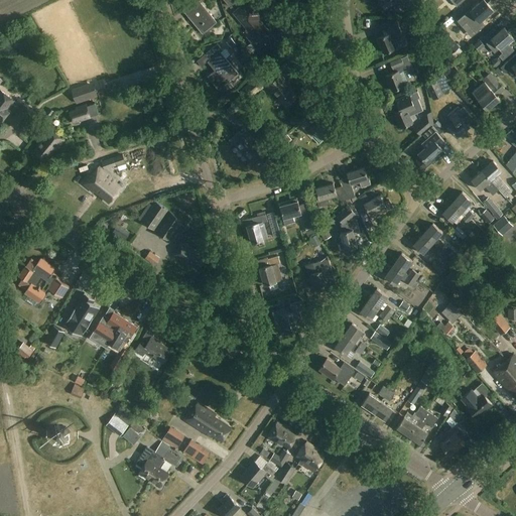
[(217,22),(198,0),(195,0),(188,5),(192,10),(187,15),(203,34),(217,22)]
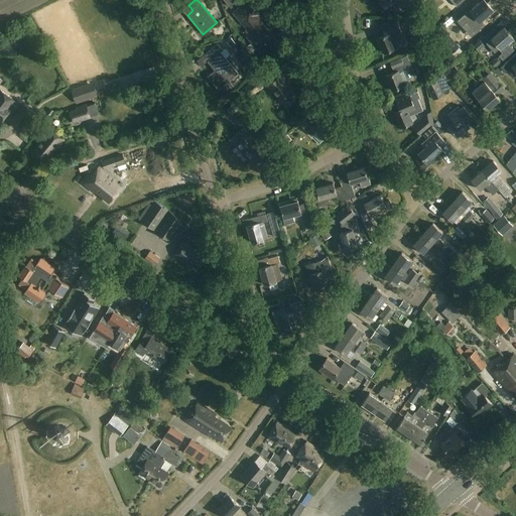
[(264,15),(251,0),(249,0),(235,13),(252,33),(248,36),(261,51),(275,40),(258,20),(264,15)]
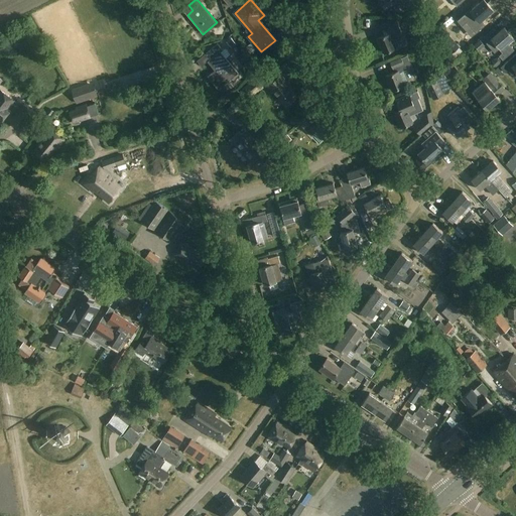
[(379,0),(378,1),(377,1),(386,11),(396,2),(400,7),(407,0),(379,0)]
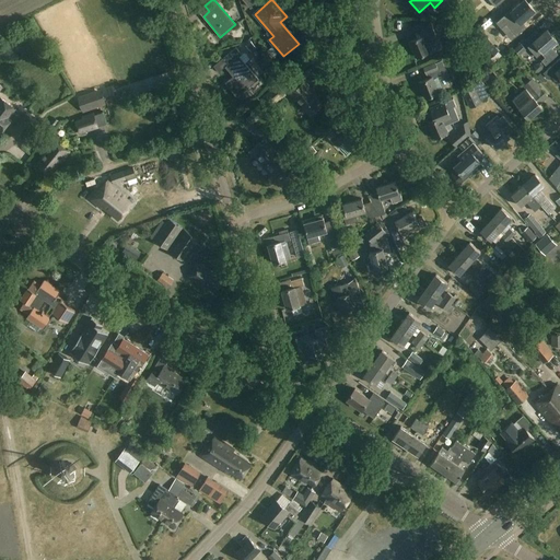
[(524,0),(520,4),(516,0),(514,0),(503,10),(509,18),(513,13),(522,23),(535,11),(525,0),(524,0)]
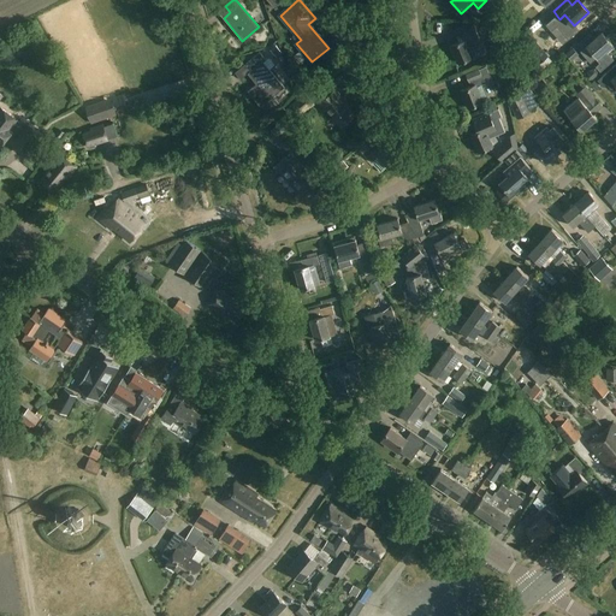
[(461,42),(451,46),(458,64),(472,58),(473,59),(478,57),(486,54),(479,37),(473,23),(468,25),(456,30),(461,42)]
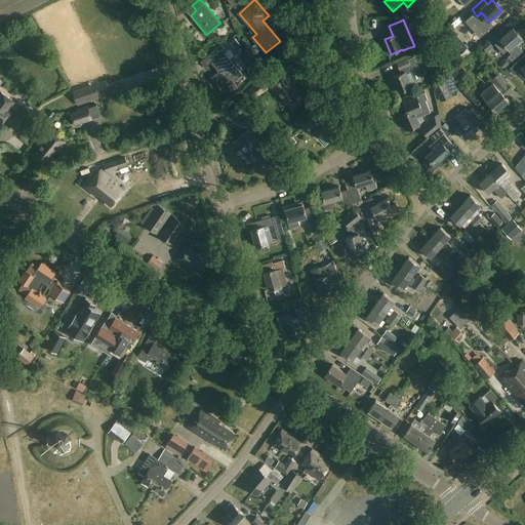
[(428,26),(420,29),(423,35),(431,33),(428,26)]
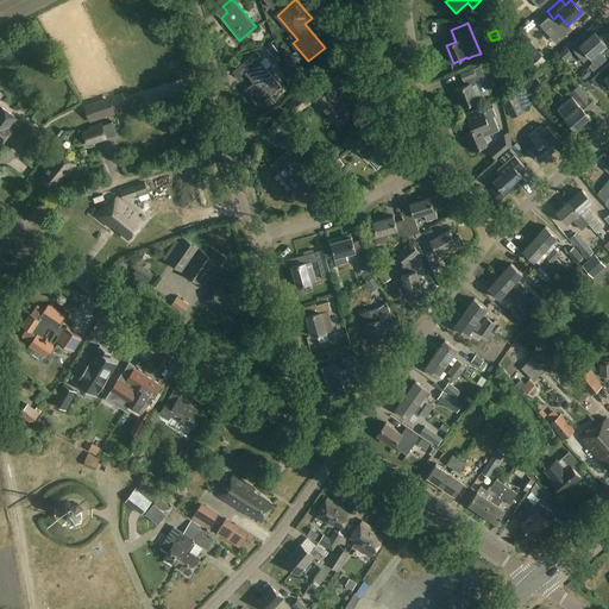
[(607,44),(595,32),(586,41),(582,35),(571,44),(576,50),(575,51),(585,63),(607,44)]
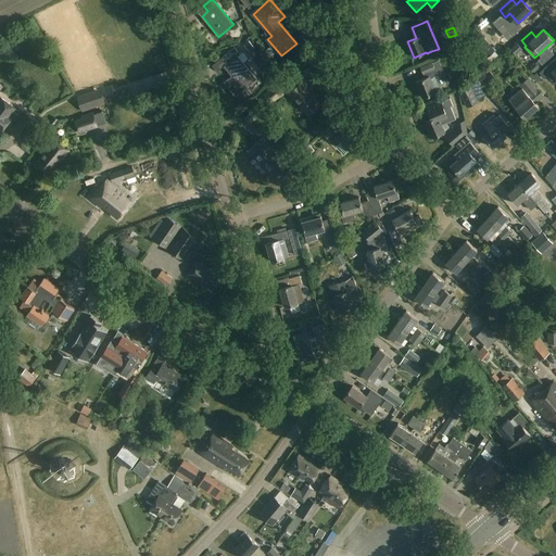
[(249,41),(244,46),(250,52),(255,48),(249,41)]
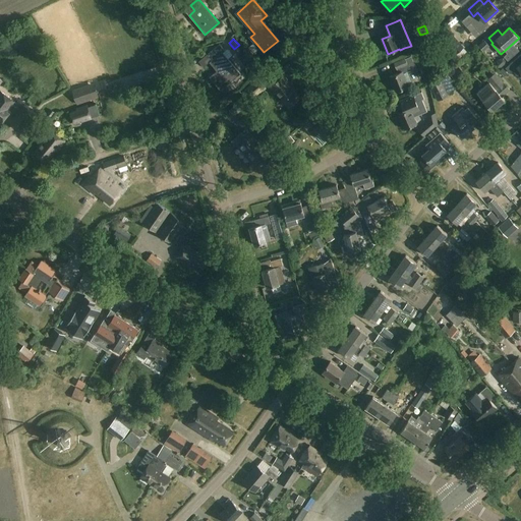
[(224,51),(219,45),(198,61),(204,67),(210,62),(214,67),(215,66),(218,70),(210,77),(221,91),(240,74),(222,53),(224,51)]
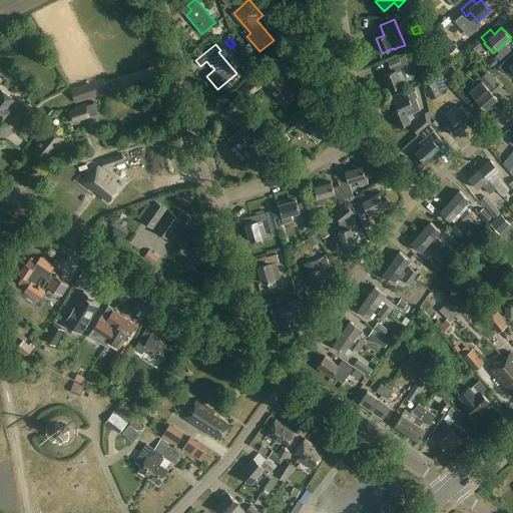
[(410,67),(405,55),(388,62),(392,72),(384,75),(390,90),(402,85),(397,72),(410,67)]
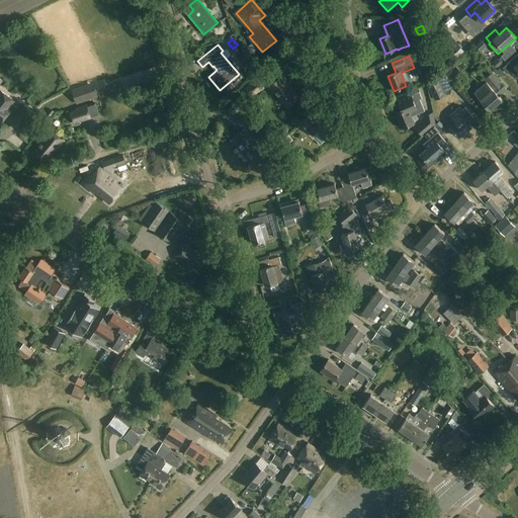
[(511,70),(514,67),(517,70),(517,56),(506,65),(511,70)]
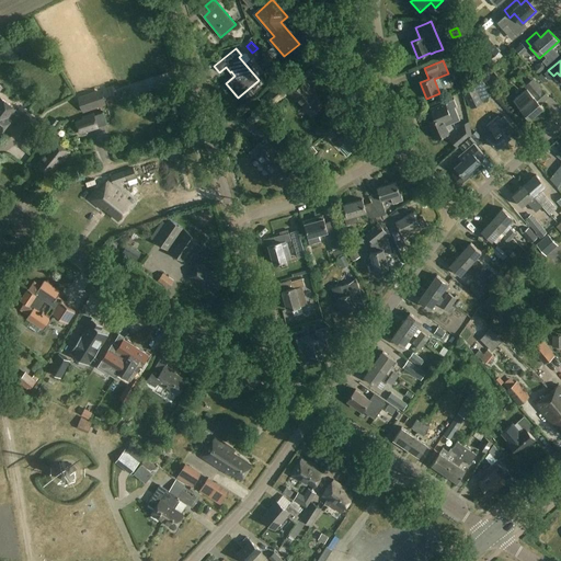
[(549,96),(534,79),(525,86),(527,89),(514,100),(522,110),(530,119),(544,109),(540,104),(549,96)]
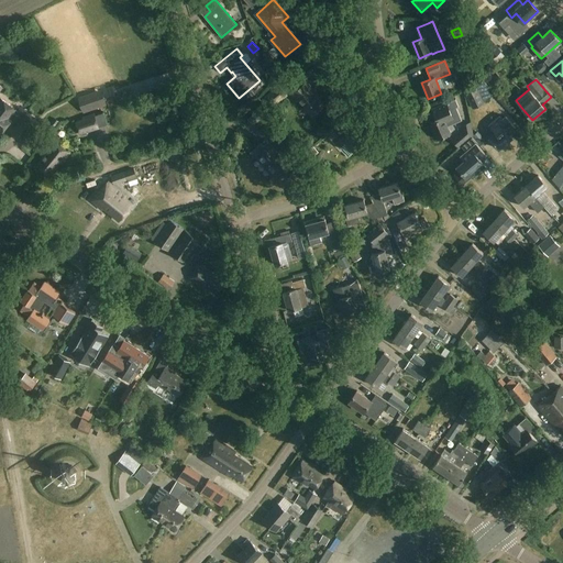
[(312,89),(307,81),(291,95),(297,101),(298,100),(311,116),(324,105),(311,89),(312,89)]
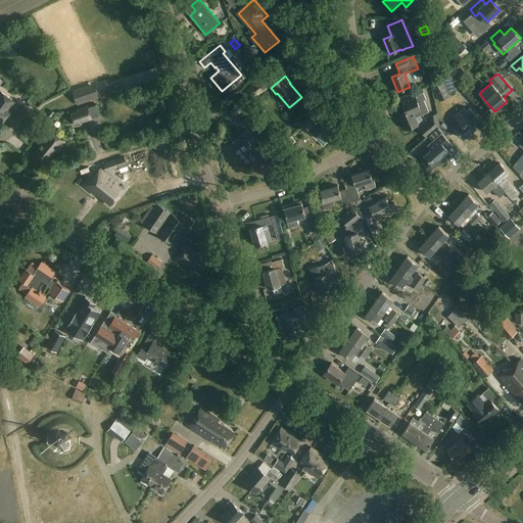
[(268,89),(259,79),(247,89),(255,99),(268,89)]
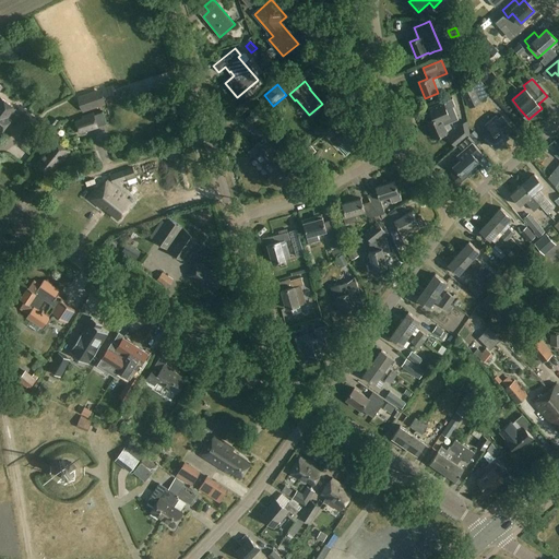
[(482,103),(474,85),(462,91),(470,108),(482,103)]
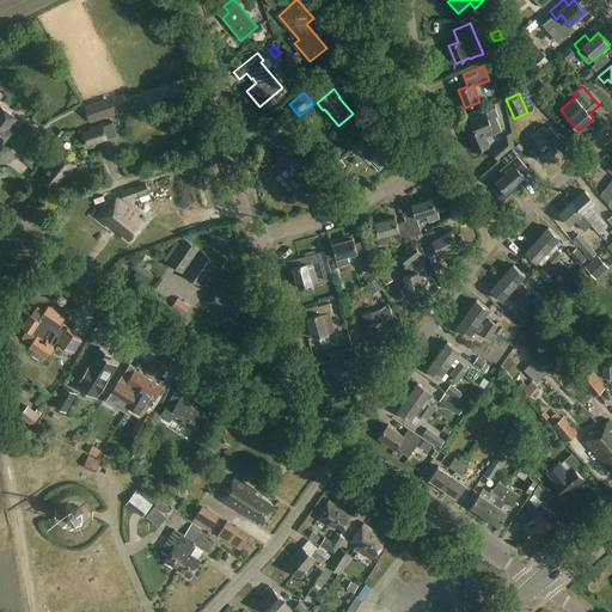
[(117,115),(112,102),(87,111),(91,124),(117,115)]
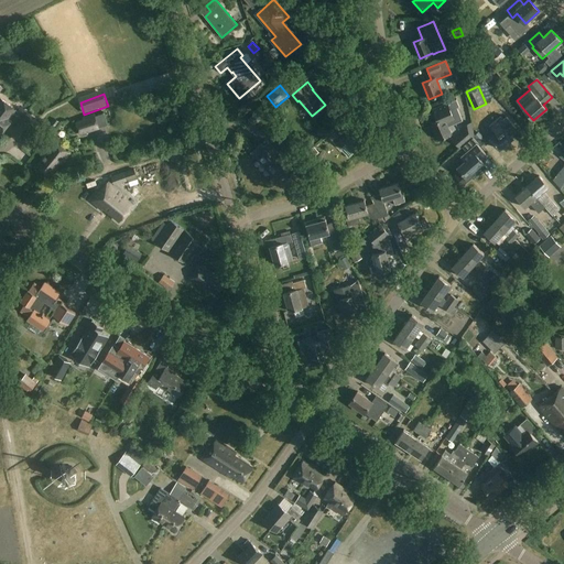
[(17,111),(0,99),(0,133),(10,121),(18,127),(12,132),(23,141),(36,123),(25,115),(22,120),(14,114),(17,111)]
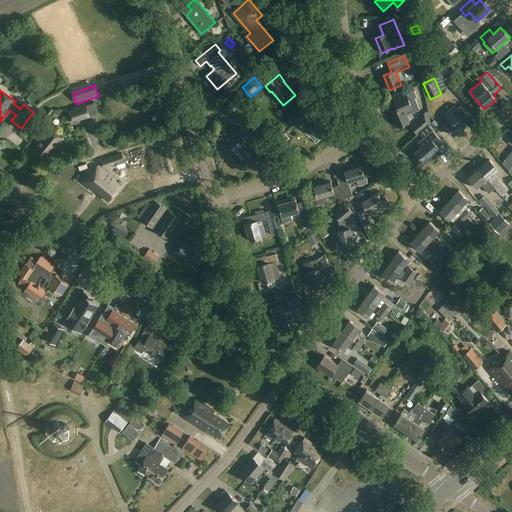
[(410,106),(406,95),(396,99),(400,109),(391,112),(398,127),(410,122),(404,109),(410,106)]
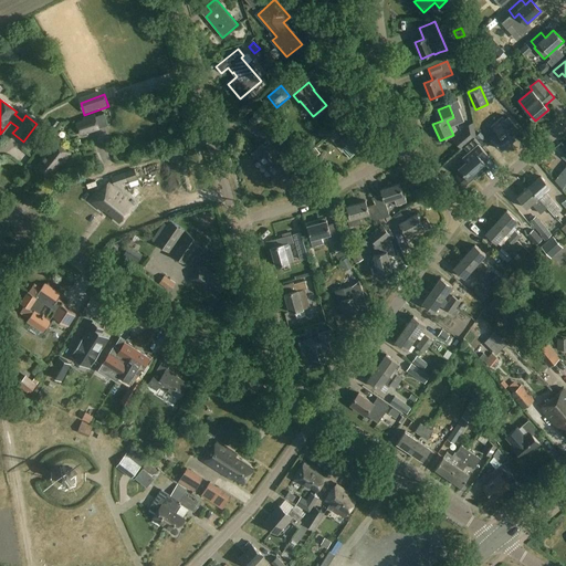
[(266,116),(261,109),(250,121),(255,127),(266,116)]
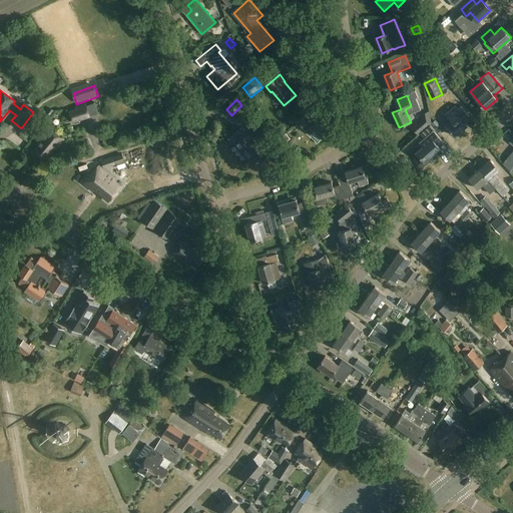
[(98,113),(94,103),(69,111),(73,122),(98,113)]
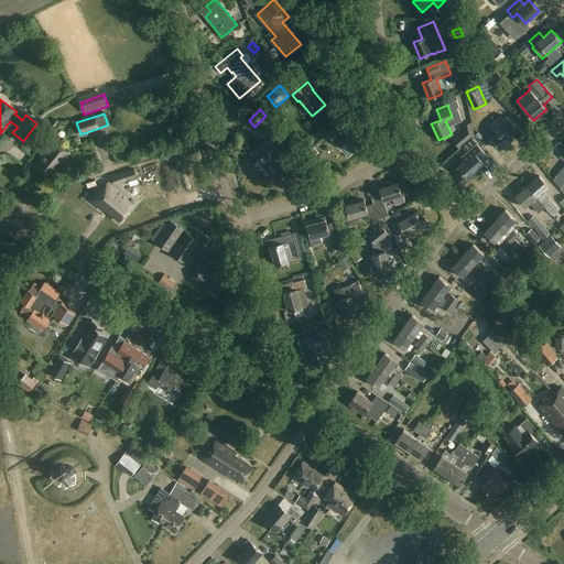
[(519,126),(508,114),(502,118),(500,116),(490,126),(497,133),(491,139),(499,150),(513,138),(510,133),(519,126)]
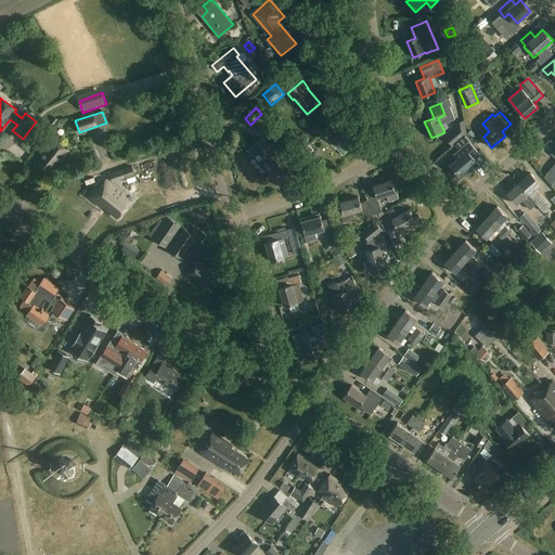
[(347,127),(340,119),(330,130),(324,136),(335,147),(340,142),(349,151),(360,140),(347,127)]
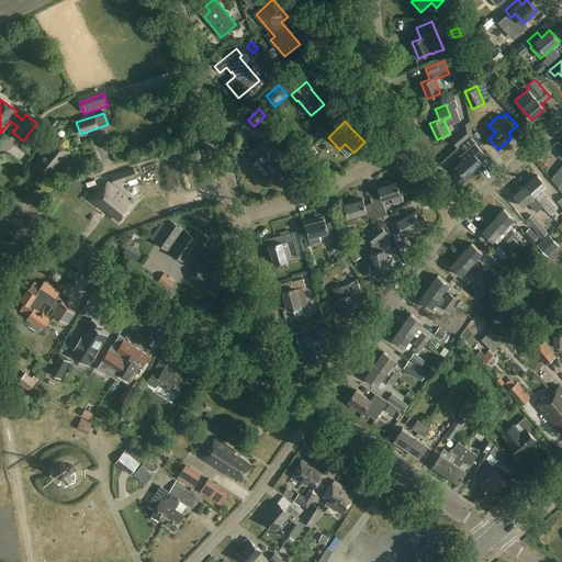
[(462,131),(460,132),(468,141),(472,137),(469,123),(461,124),(462,131)]
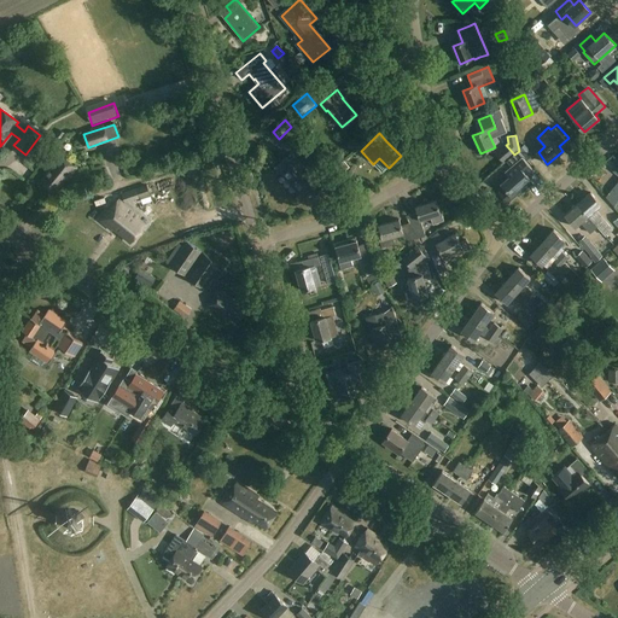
[(318,184),(291,153),(277,167),(303,197),(318,184)]
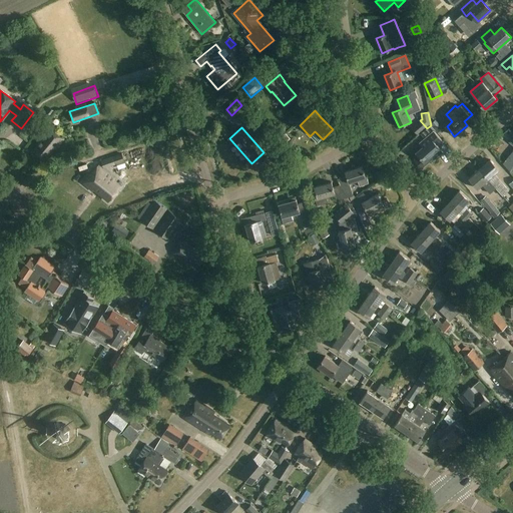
[(419,156),(414,160),(422,169),(433,159),(430,156),(437,151),(440,148),(437,145),(442,140),(434,132),(435,131),(431,127),(421,135),(425,139),(420,143),(423,147),(422,148),(417,153),(419,156)]
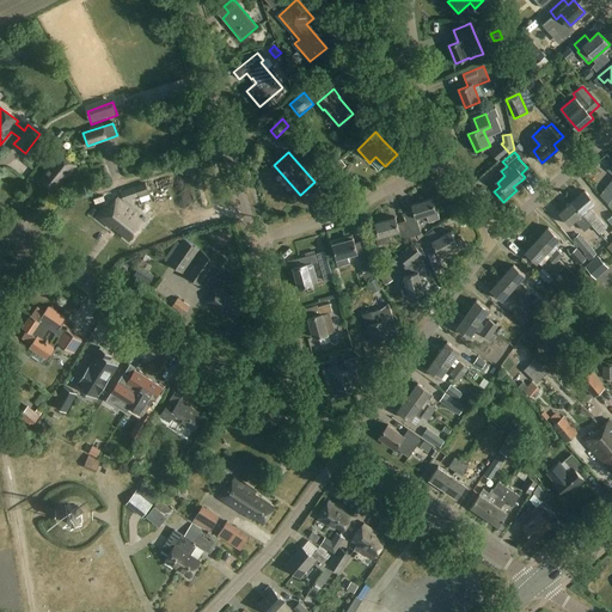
[(77,166),(59,153),(49,165),(50,166),(41,179),(55,190),(65,178),(66,179),(77,166)]
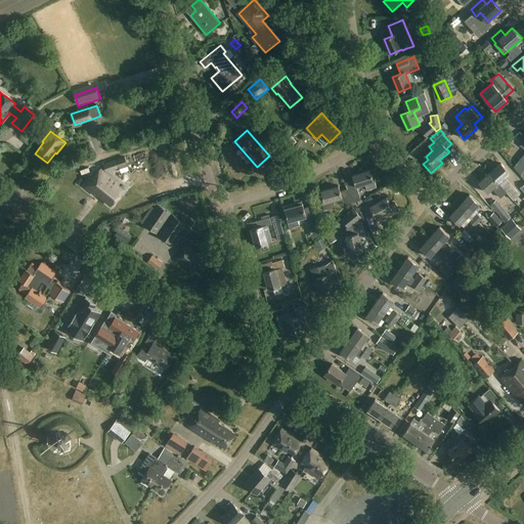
[(523,155),(514,167),(520,175),(523,170),(523,141),(521,145),(523,147),(523,155)]
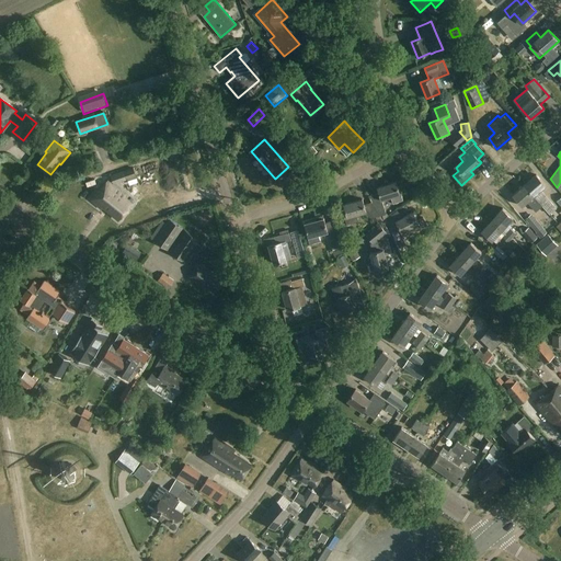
[(136,176),(134,168),(112,175),(114,184),(136,176)]
